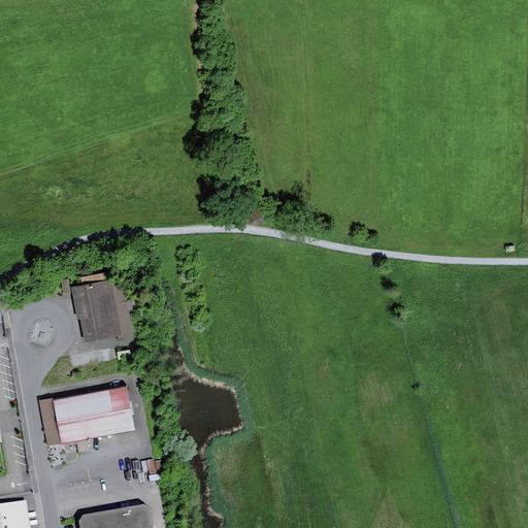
[(252,209),(248,224),(262,228),(265,213),(252,209)]
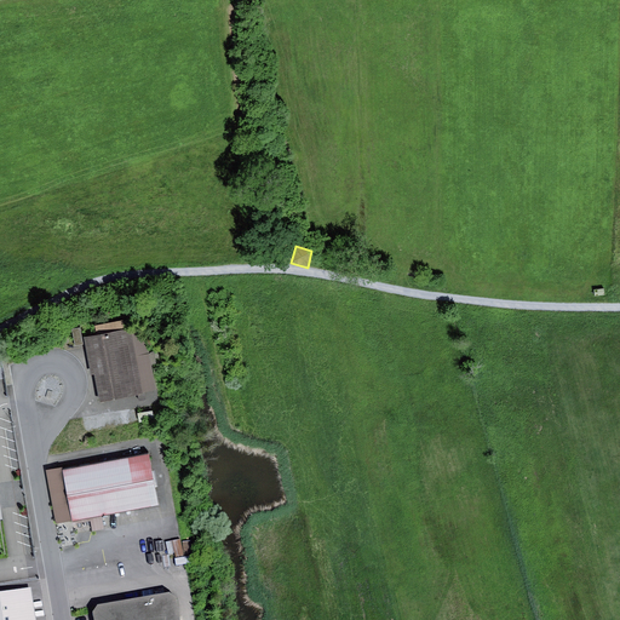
[(96,325),(97,334),(126,328),(124,319),(96,325)]
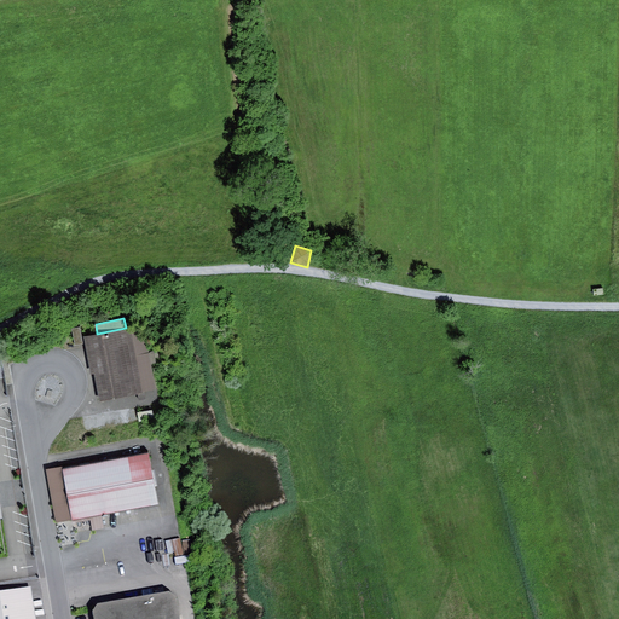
[(144,324),(131,327),(143,391),(156,388),(144,324)]
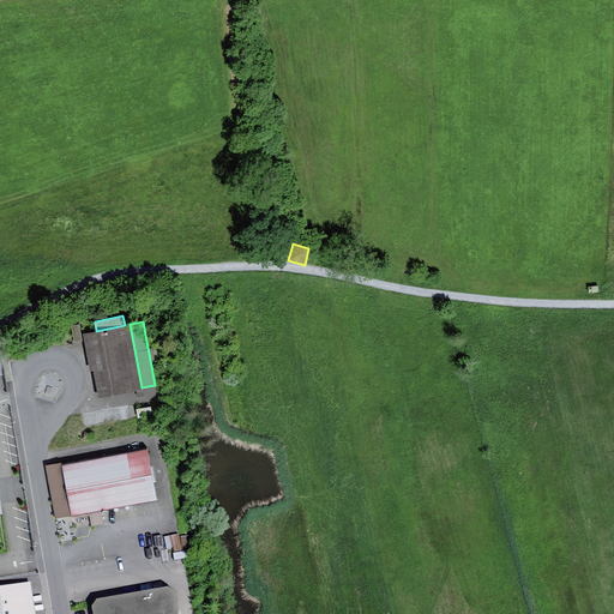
[(80,324),(72,325),(74,341),(83,339),(80,324)]
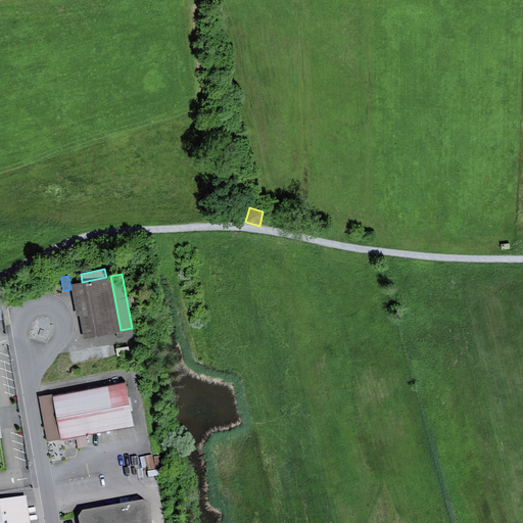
[(82,282),(72,283),(77,315),(80,314),(84,336),(121,330),(110,276),(106,277),(82,282)]
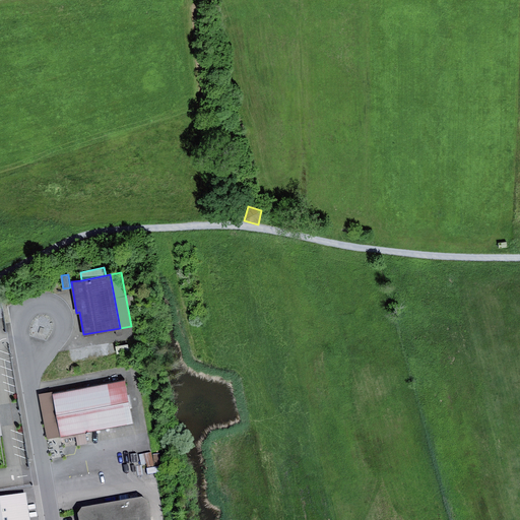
[(128,343),(115,345),(117,353),(129,350),(128,343)]
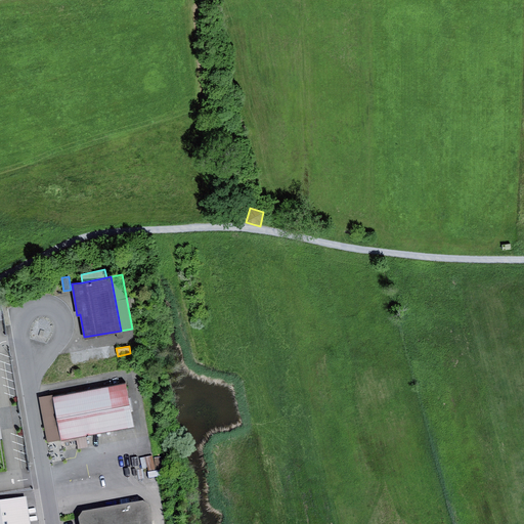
[(126,382),(54,395),(61,438),(86,434),(134,425),(126,382)]
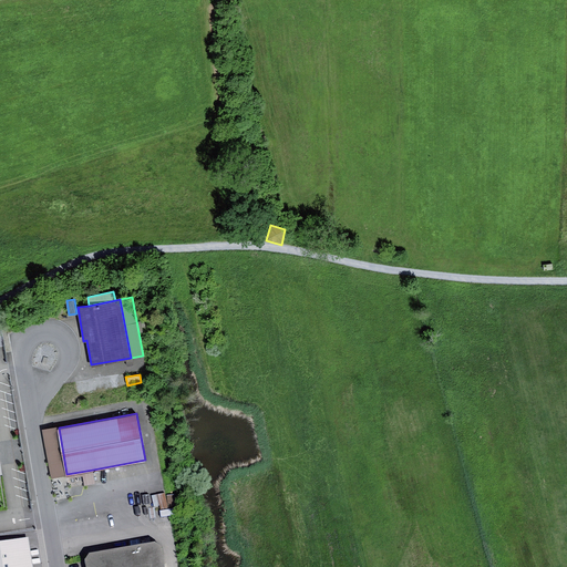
[(66,474),(59,428),(42,430),(51,477),(66,474)]
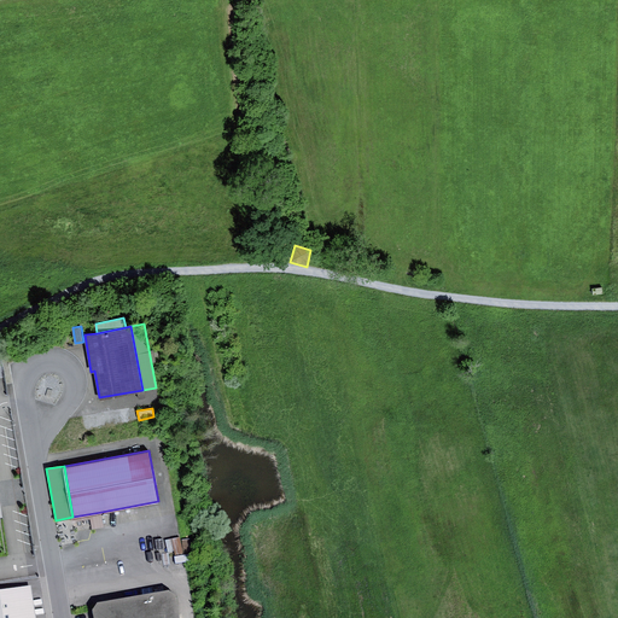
[(101,512),(73,517),(74,520),(91,518),(92,529),(105,526),(101,512)]
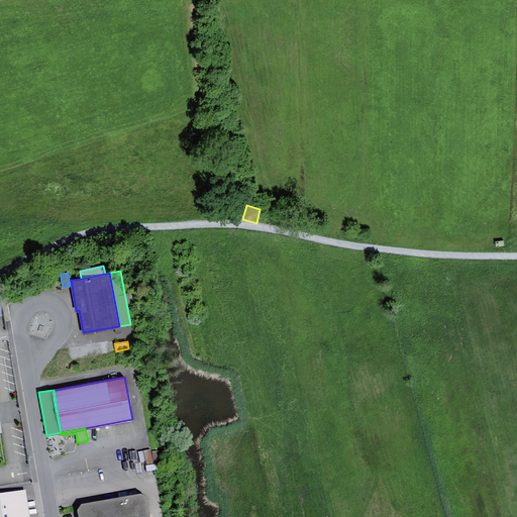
[(150,451),(138,453),(140,463),(145,462),(146,466),(153,464),(150,451)]
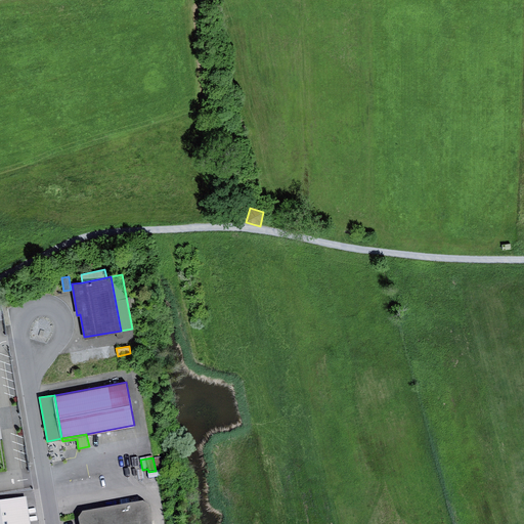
[(163,457),(155,460),(157,471),(165,469),(163,457)]
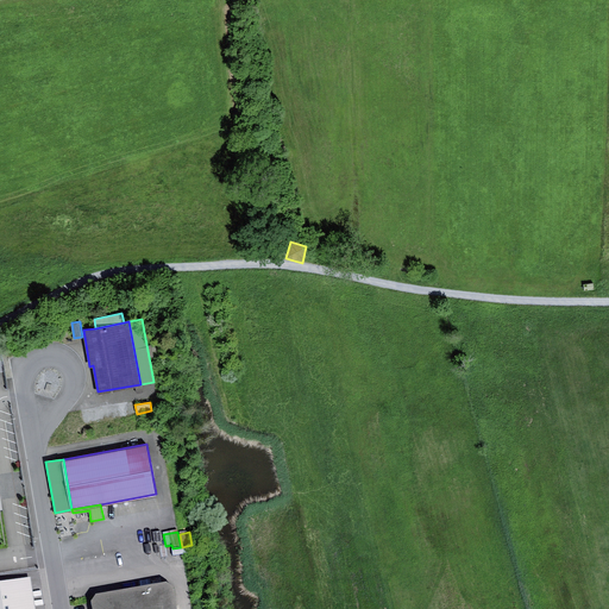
[(36,608),(31,577),(0,582),(0,608),(36,608)]
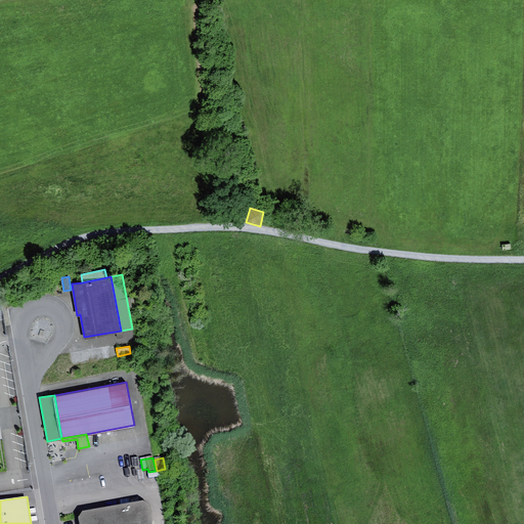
[(83,511),(79,518),(79,523),(153,523),(149,505),(143,501),(83,511)]
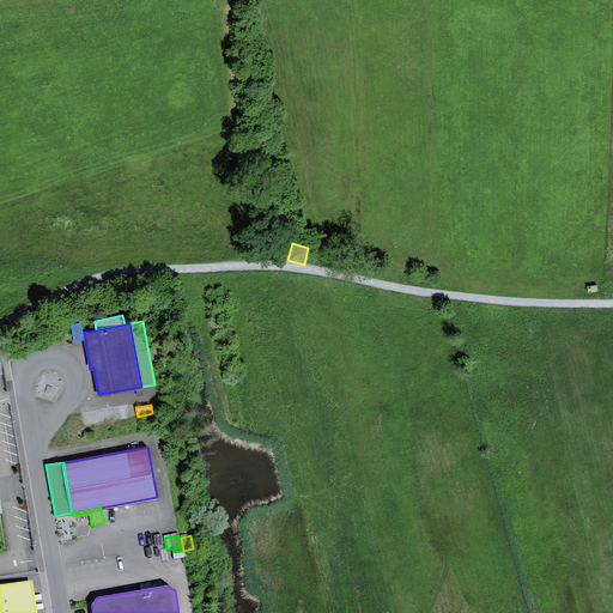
All buildings are outlined.
